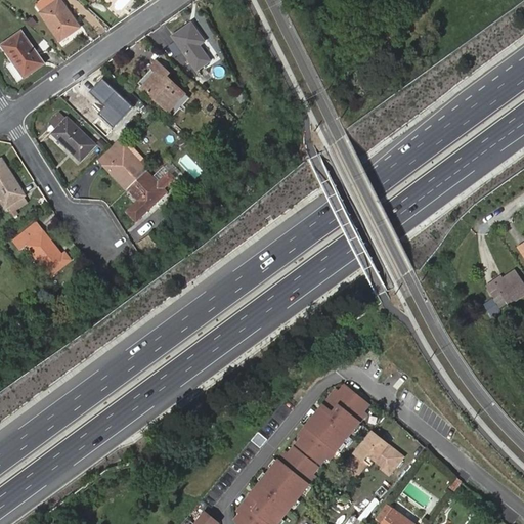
[(41,12),(59,0),(44,0),(36,5),(41,12)]
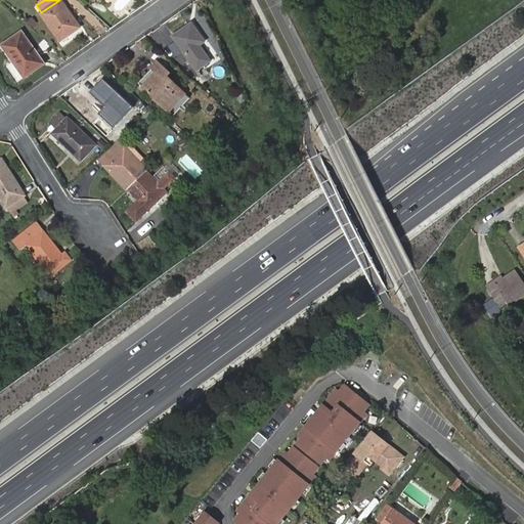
[(80,28),(60,0),(59,0),(41,12),(59,41),(80,28)]
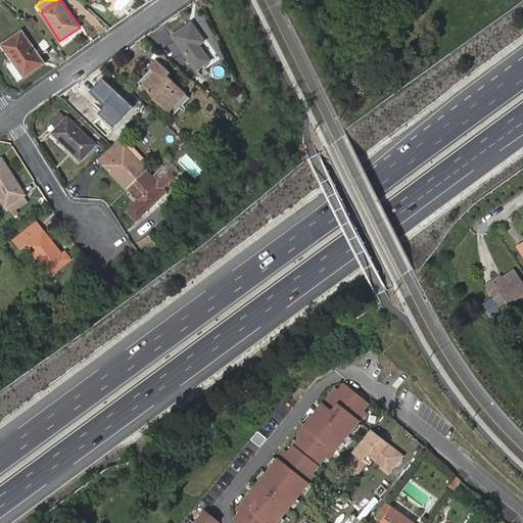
[(203,41),(192,24),(173,36),(196,70),(209,61),(199,44),(203,41)]
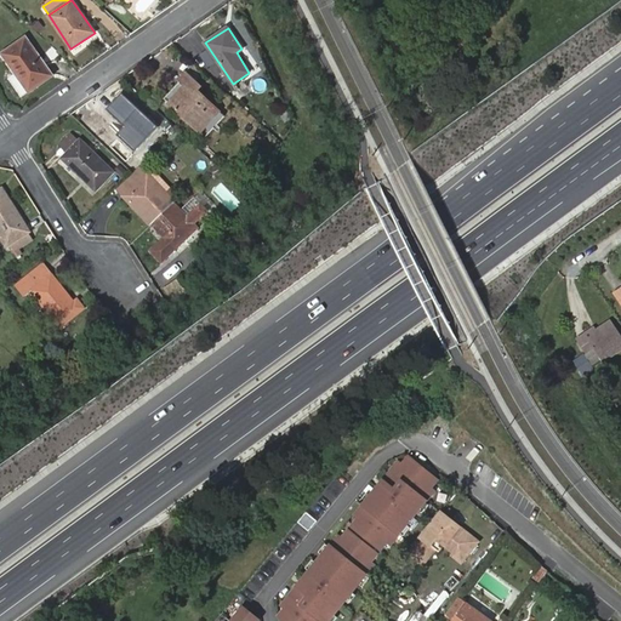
[(53,75),(26,38),(1,53),(29,92),(53,75)]
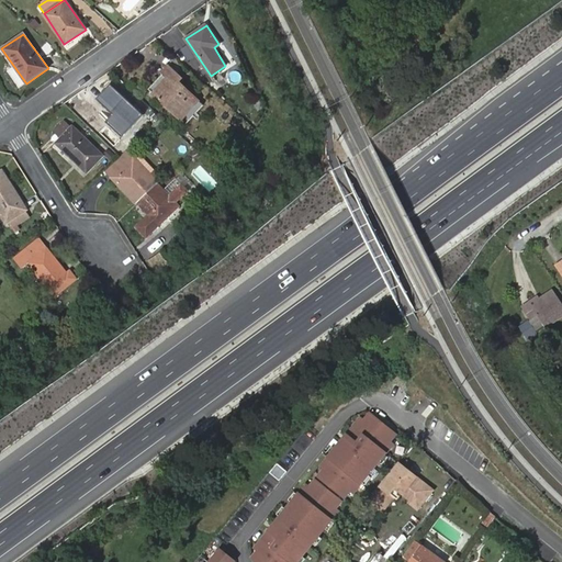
[(182,79),(168,65),(161,72),(167,78),(154,93),(181,121),(199,101),(179,82),(182,79)]
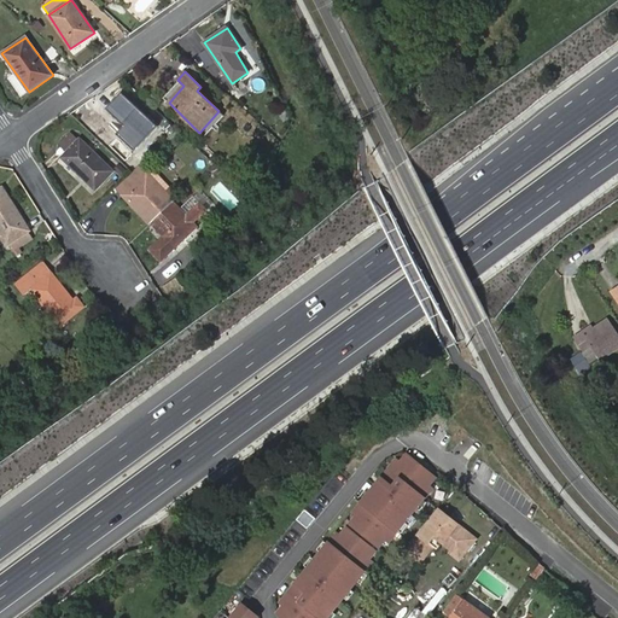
[(157,127),(121,92),(105,109),(126,128),(118,136),(135,151),(157,127)]
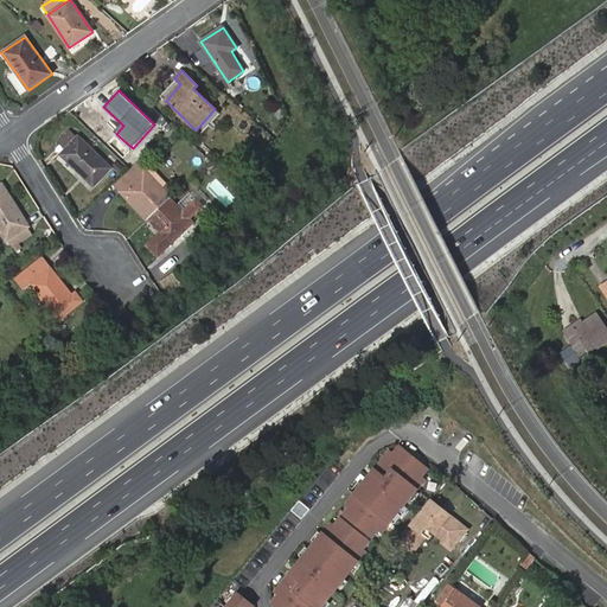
[(282,109),(275,115),(279,120),(286,114),(282,109)]
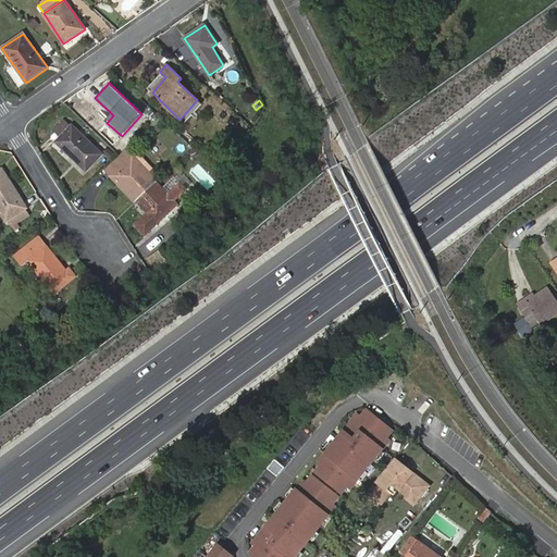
[(101,155),(71,125),(56,141),(86,171),(101,155)]
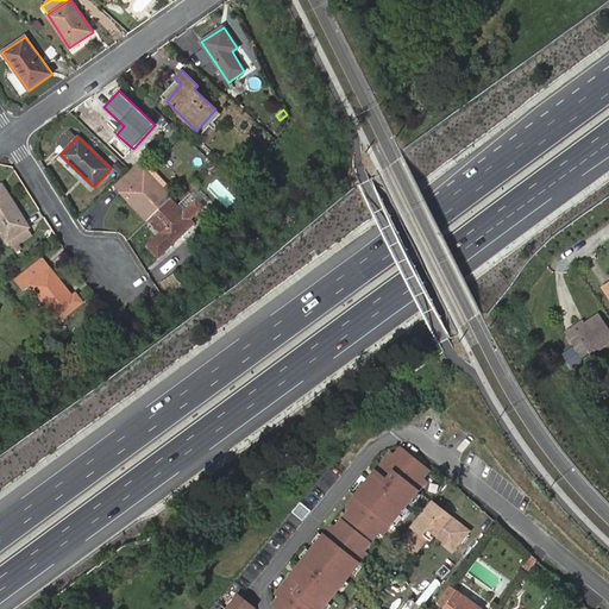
[(121,192),(149,220),(171,200),(144,170),(121,192)]
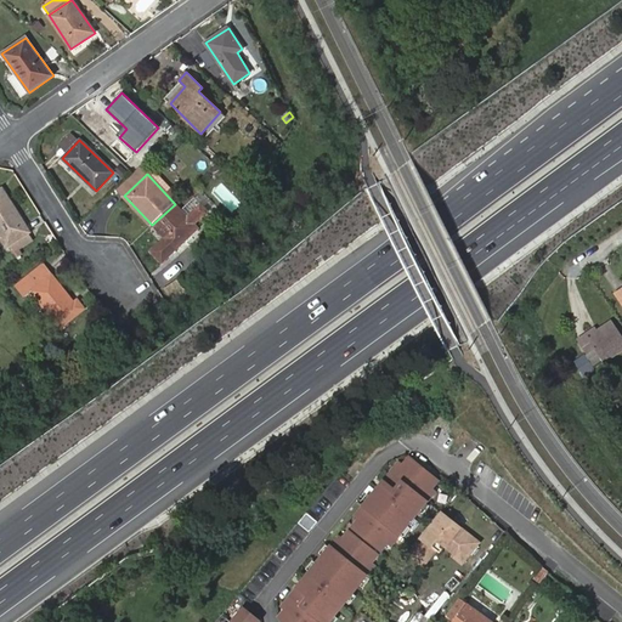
[(9,244),(28,232),(18,216),(20,216),(3,190),(0,190),(0,236),(6,247),(9,244)]
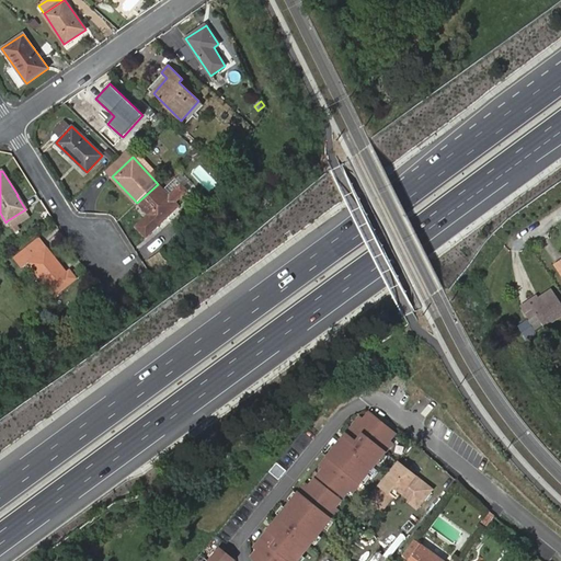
[(174,180),(163,190),(169,195),(180,185),(174,180)]
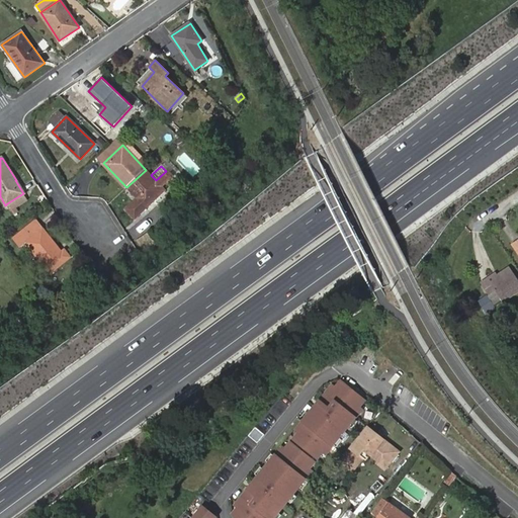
[(146,170),(126,187),(137,198),(146,207),(165,190),(162,187),(172,177),(166,171),(156,180),(151,175),(146,170)]
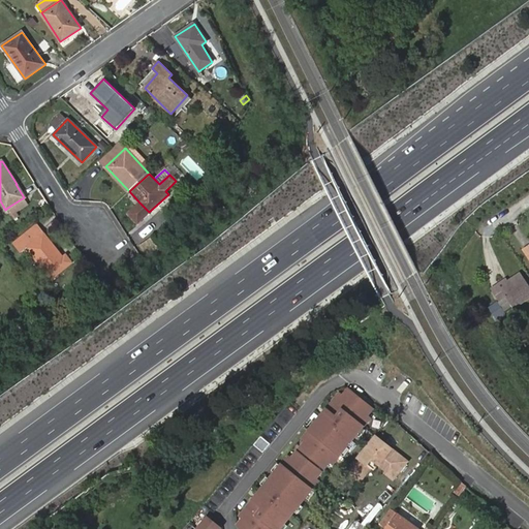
[(28,205),(24,197),(7,208),(11,215),(28,205)]
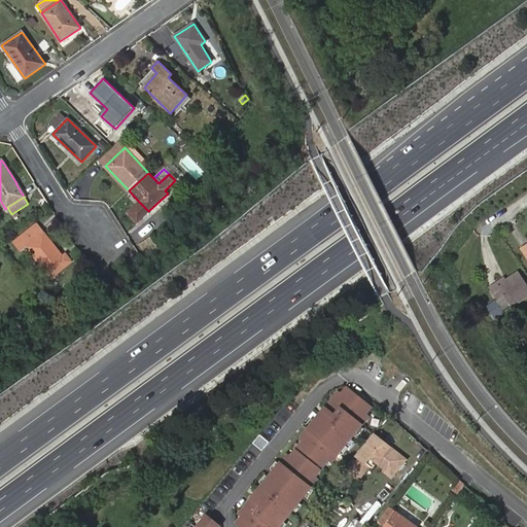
[(148,211),(139,202),(128,213),(137,222),(148,211)]
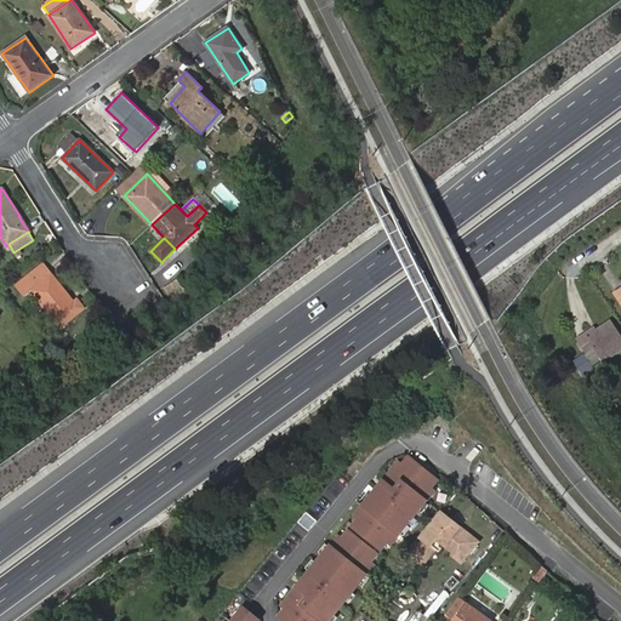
[(74,302),(45,265),(18,285),(24,294),(32,290),(61,326),(85,308),(78,300),(74,302)]
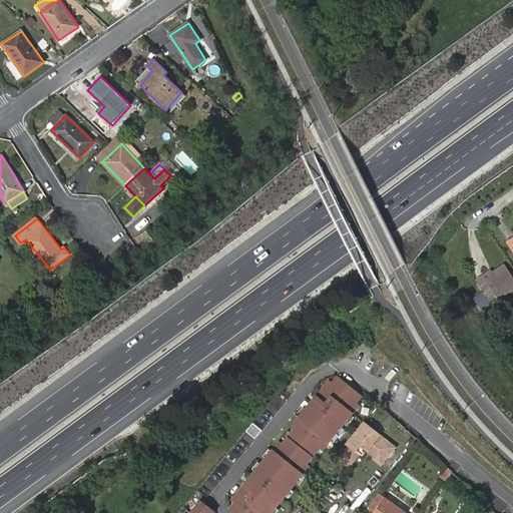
[(137,237),(145,251),(155,244),(146,231),(137,237)]
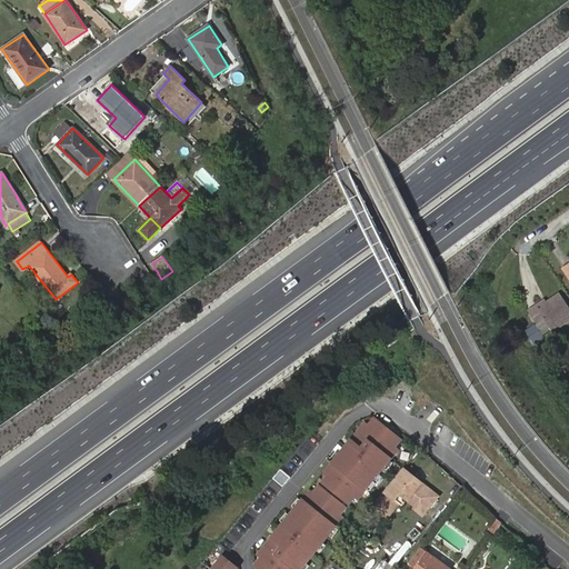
[(568,300),(565,295),(551,303),(553,306),(543,312),(549,321),(557,333),(568,325),(568,300)]
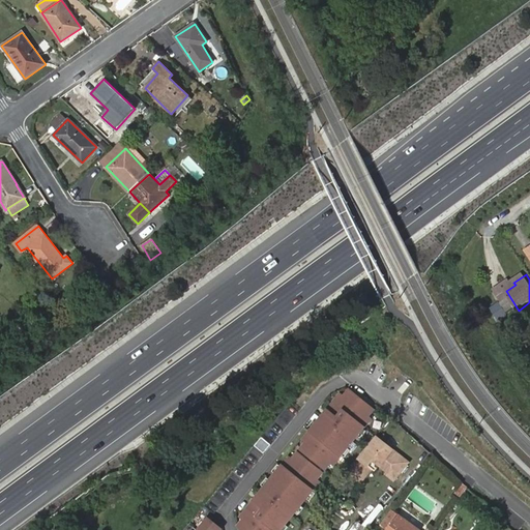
[(516,285),(513,283),(511,280),(497,290),(505,303),(511,299),(506,291),(516,285)]
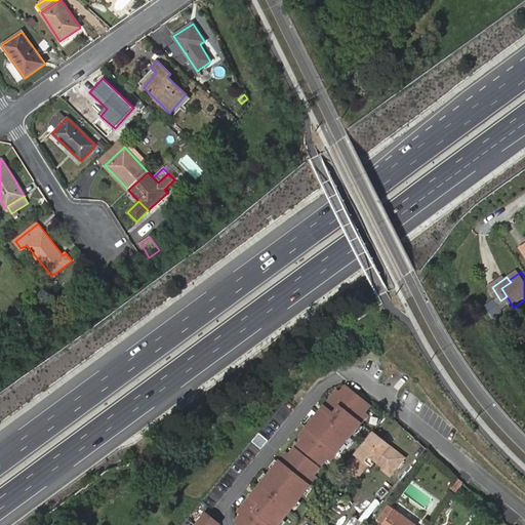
[(334,389),(298,433),(301,435),(295,442),(319,461),(324,455),(327,457),(364,412),(361,410),(366,403),(342,384),(337,391),(334,389)]
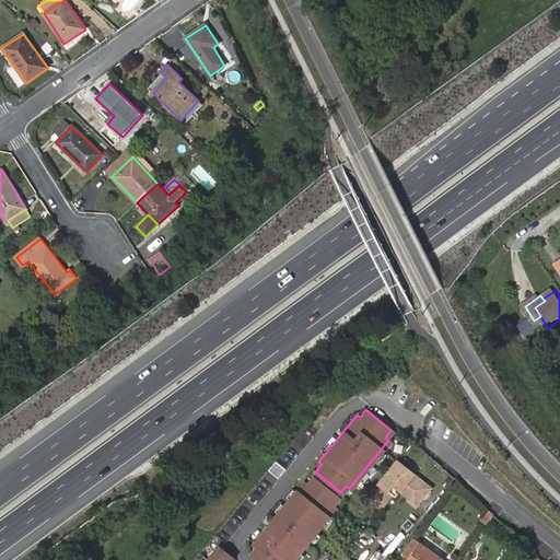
[(275,461),(267,470),(277,478),(284,469),(275,461)]
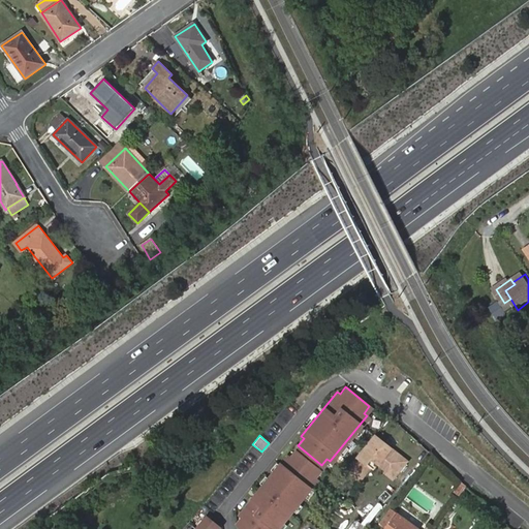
[(397,454),(376,436),(348,470),(359,478),(373,461),(384,470),(397,454)]
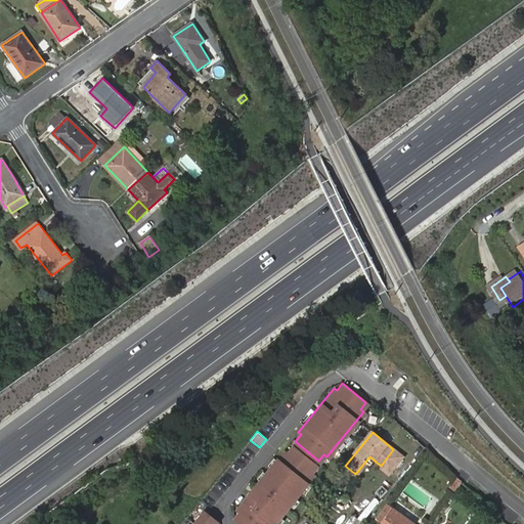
[(315,465),(292,446),(286,453),(282,451),(236,511),(239,512),(233,519),(238,523),(273,523),(312,474),(310,472),(315,465)]
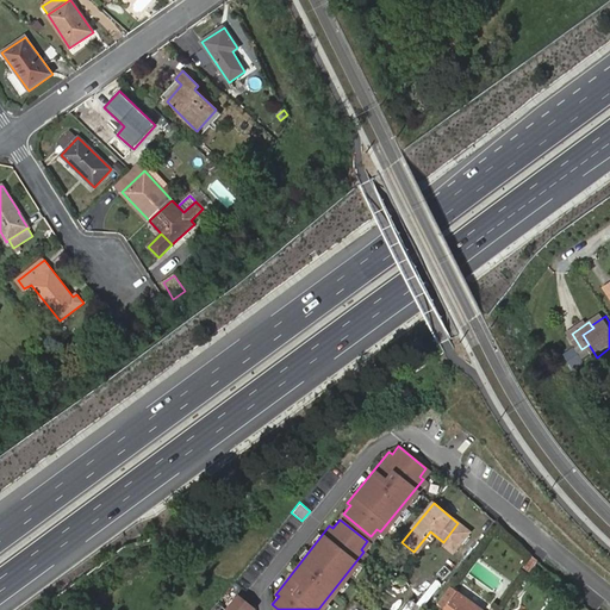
[(471,534),(458,523),(443,542),(447,545),(446,548),(453,555),(471,534)]
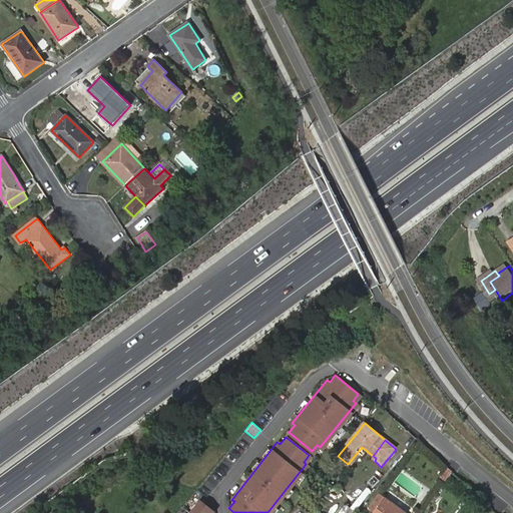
[(364,479),(371,471),(365,466),(358,474),(364,479)]
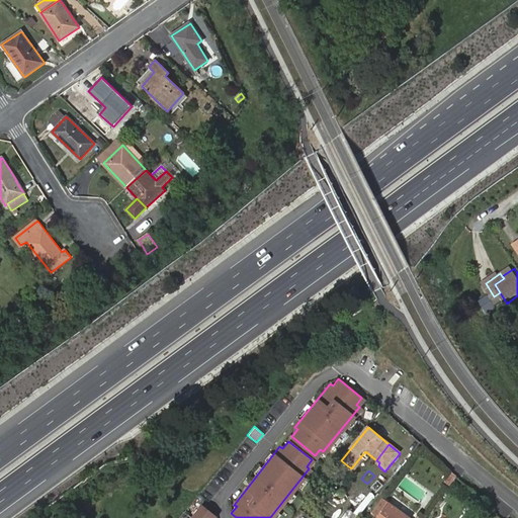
[(411,517),(390,503),(378,517),(411,517)]
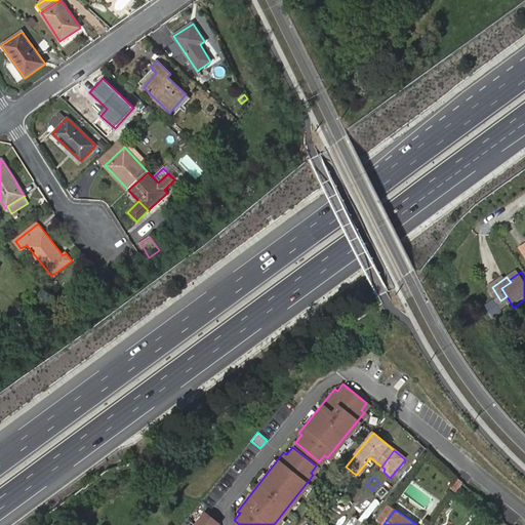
[(333,524),(340,524),(342,523),(330,513),(326,518),(333,524)]
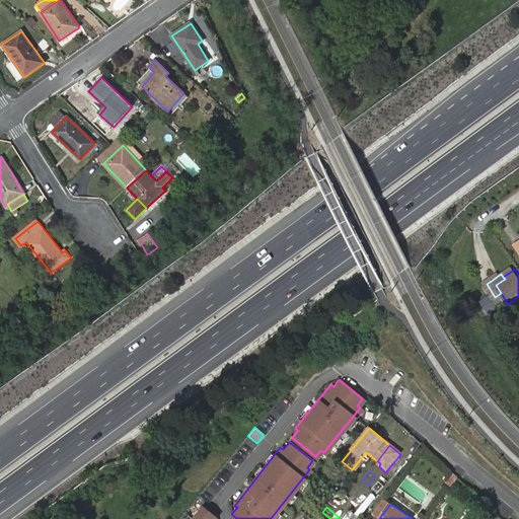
[(214,518),(201,508),(192,518),(214,518)]
